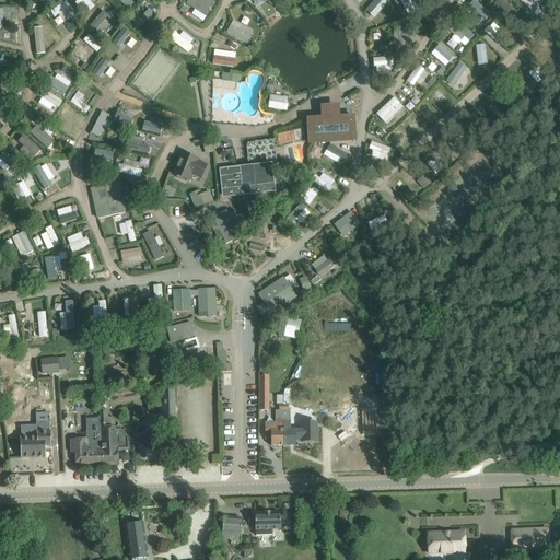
[(90,0),(77,0),(84,11),(94,4),(90,0)]
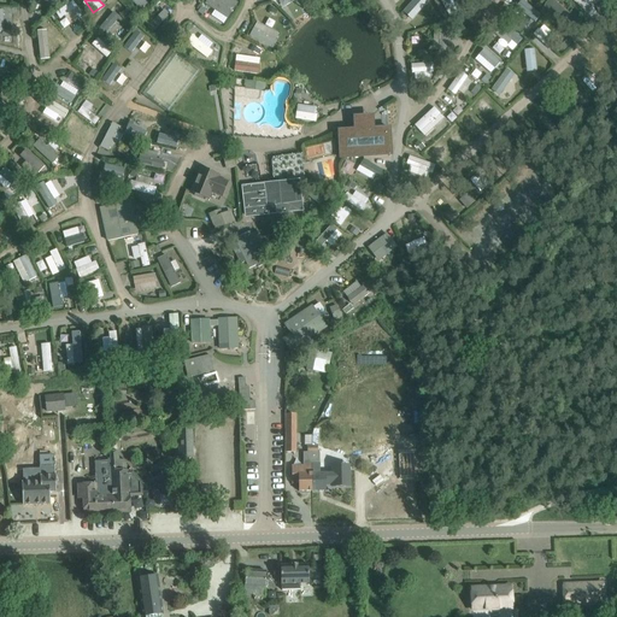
[(213,16),(227,23),(241,1),(239,0),(207,0),(206,4),(217,11),(213,16)]
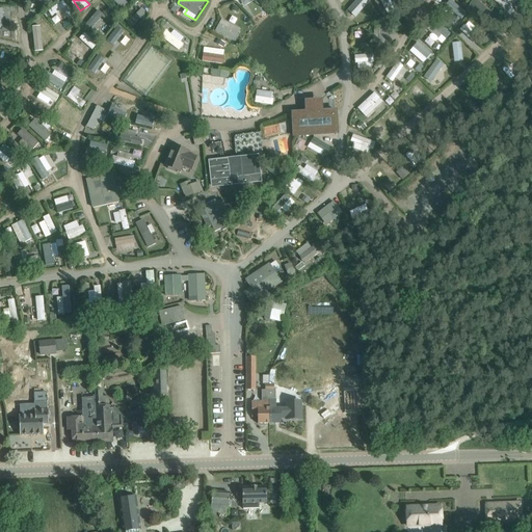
[(353,0),(346,9),(354,18),(370,0),(353,0)]
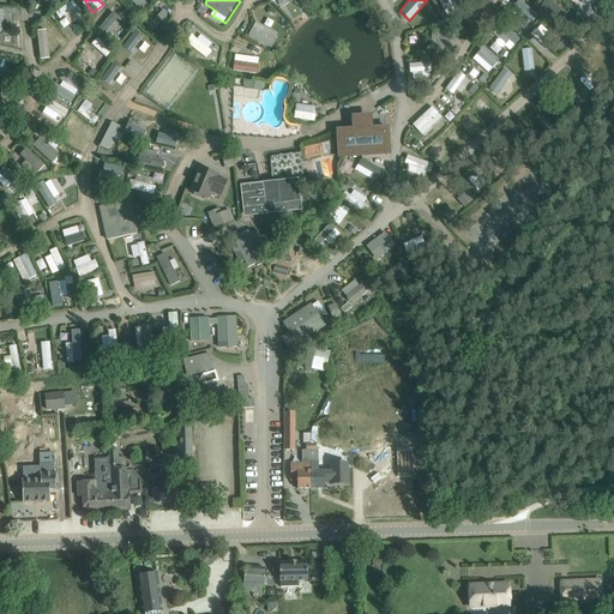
[(522,0),(516,0),(510,8),(522,18),(531,7),(522,0)]
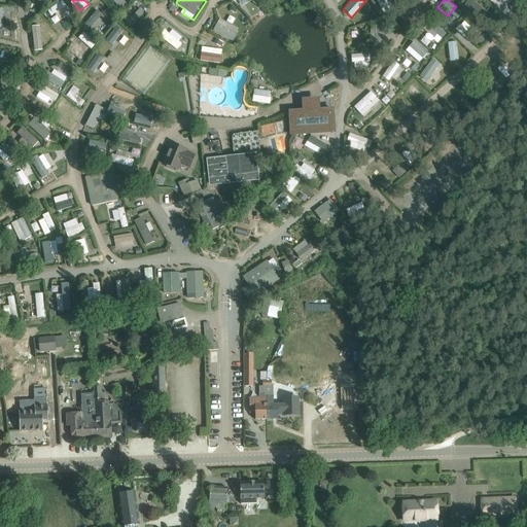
[(475,0),(466,0),(461,7),(477,20),(486,9),(475,0)]
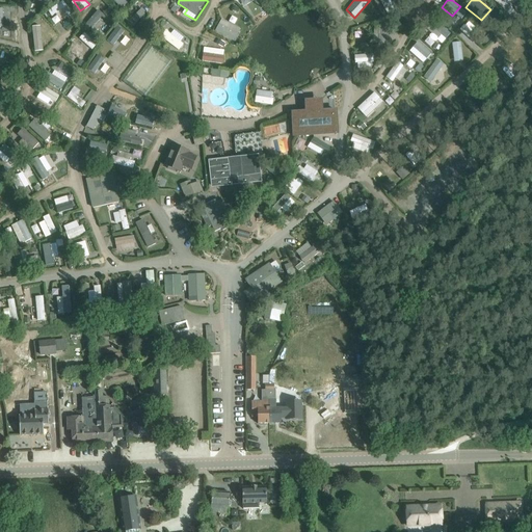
[(96,30),(103,22),(100,20),(105,14),(100,9),(87,24),(96,30)]
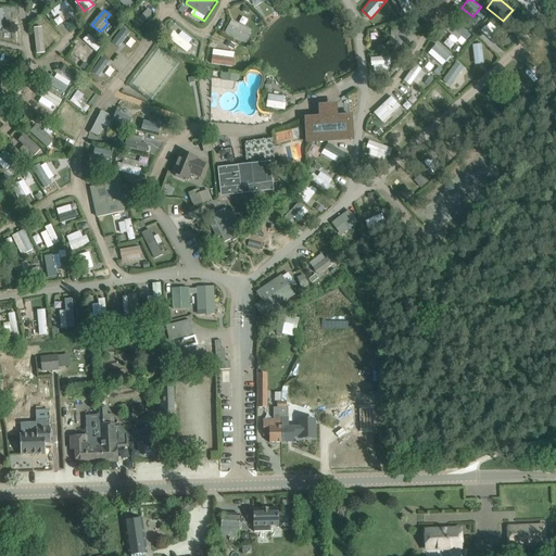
[(49,19),(39,28),(52,41),(62,33),(49,19)]
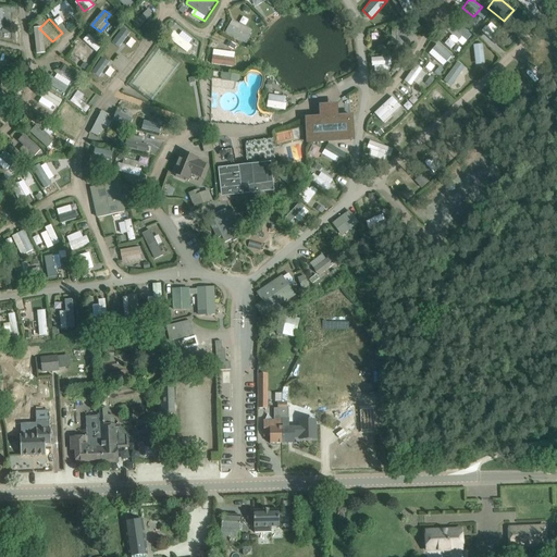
[(232,19),(225,32),(247,42),(254,29),(232,19)]
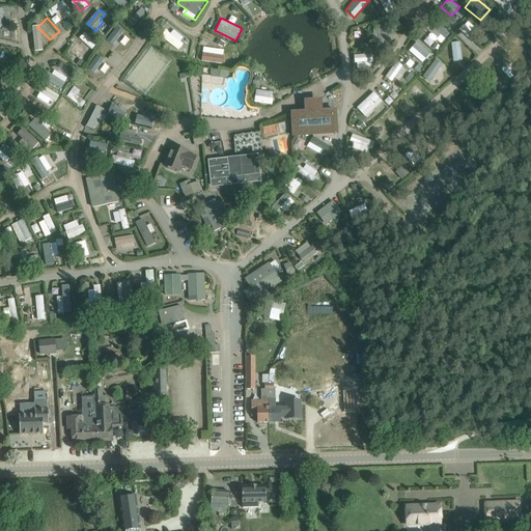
[(435,38),(439,34),(444,38),(448,33),(436,21),(426,31),(435,38)]
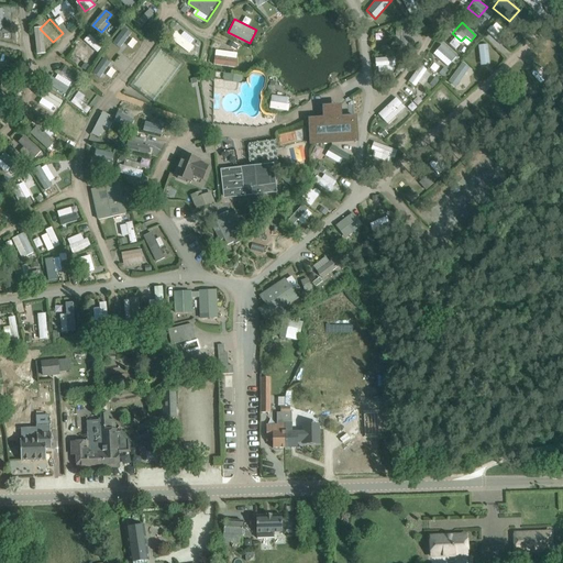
[(498,35),(495,25),(488,28),(492,37),(498,35)]
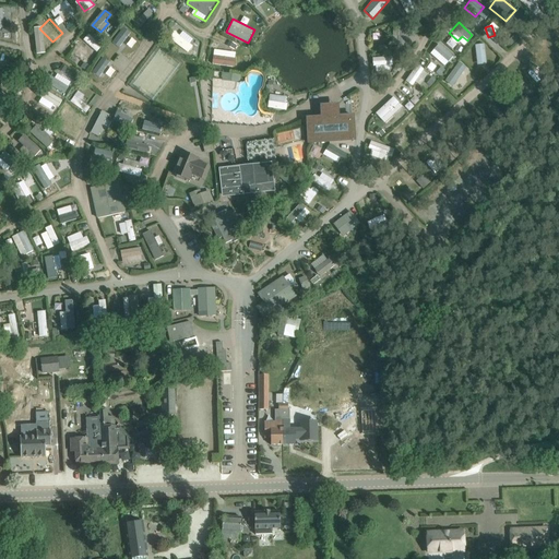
[(114,40),(121,47),(133,34),(126,27),(114,40)]
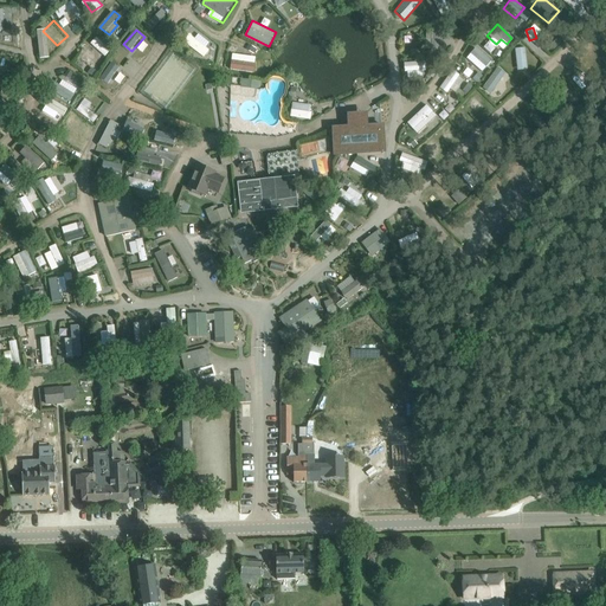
[(199,32),(191,42),(210,57),(218,47),(199,32)]
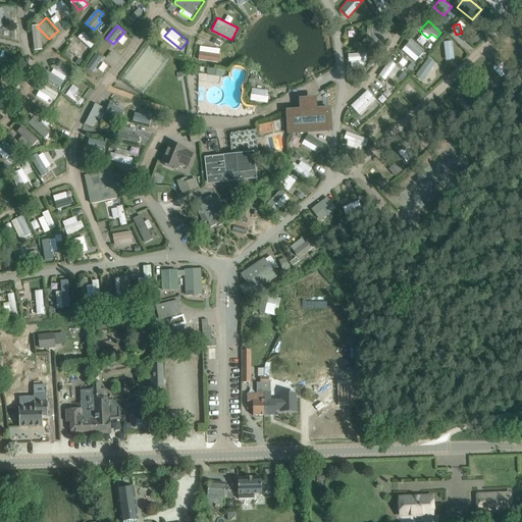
[(364,41),(374,44),(377,30),(367,28),(364,41)]
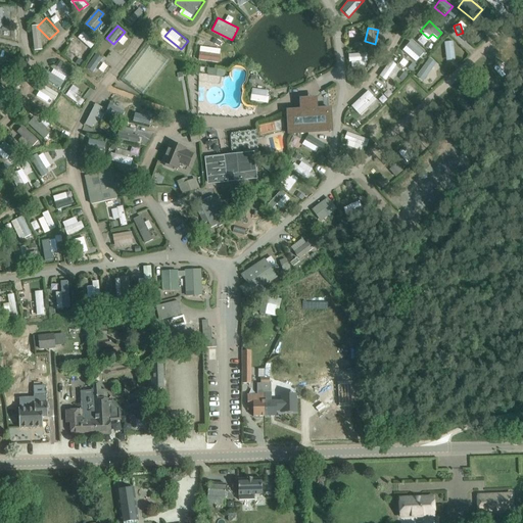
[(92,48),(97,43),(85,32),(80,37),(92,48)]
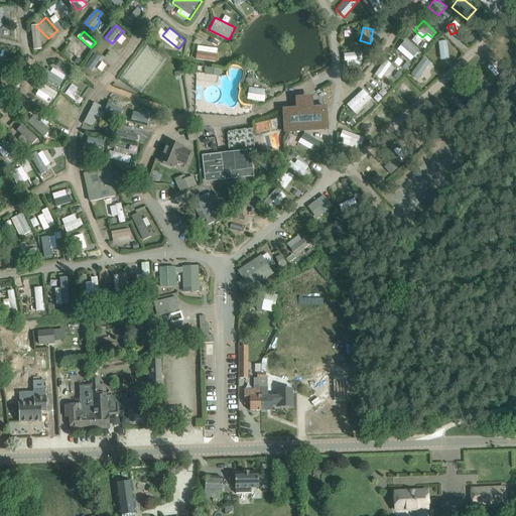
[(409,59),(416,52),(404,39),(397,46),(409,59)]
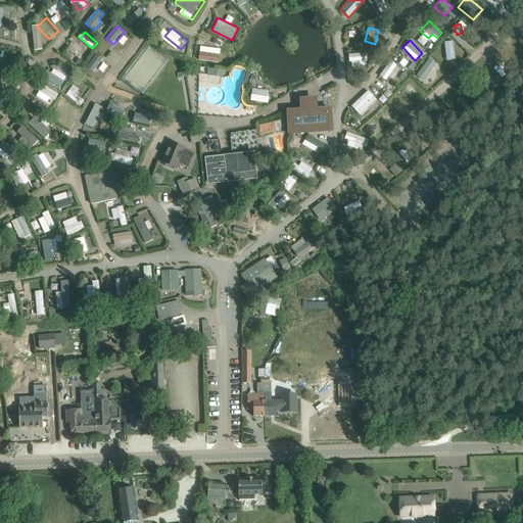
[(443,41),(444,60),(453,60),(452,41),(443,41)]
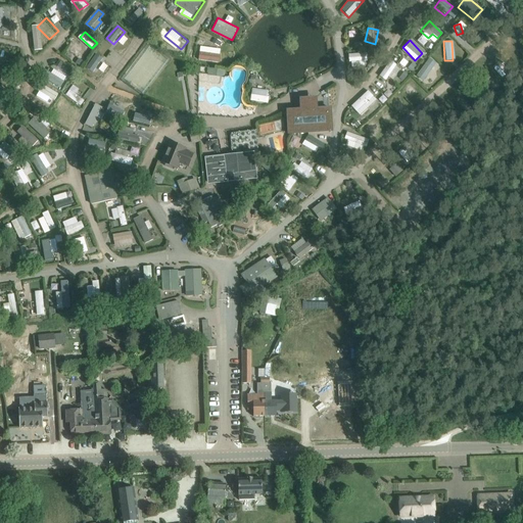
[(86,42),(82,44),(88,52),(91,50),(86,42)]
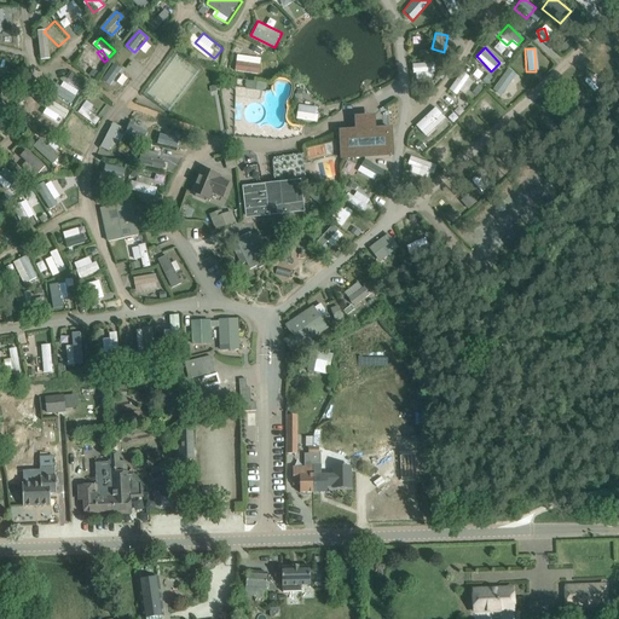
[(96,68),(102,71),(106,64),(100,59),(96,68)]
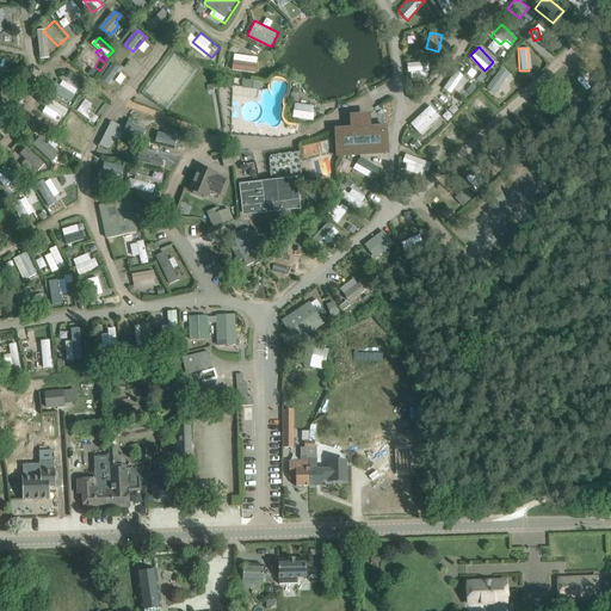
[(257,73),(258,63),(233,60),(232,69),(257,73)]
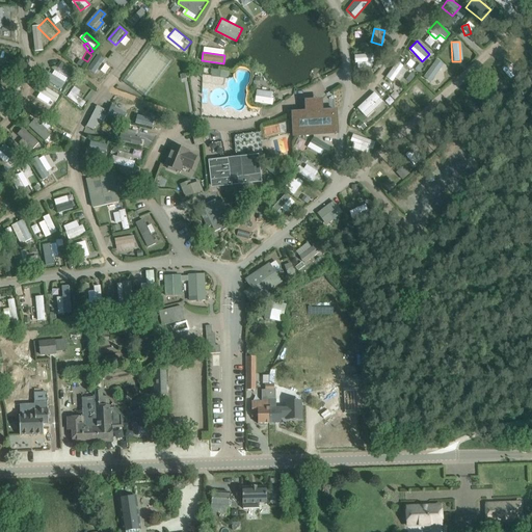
[(89,69),(97,74),(106,58),(99,54),(89,69)]
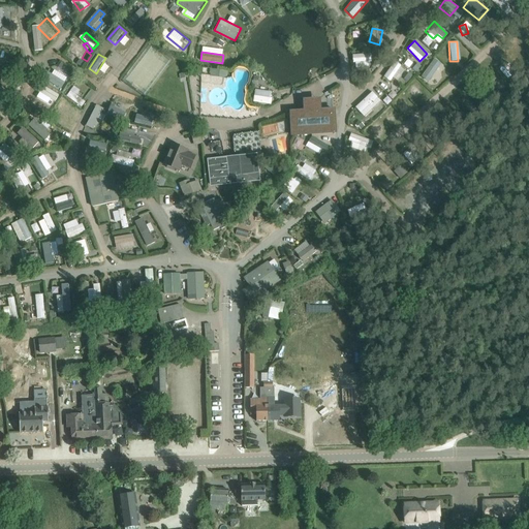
[(352,67),(365,66),(365,54),(351,54),(352,67)]
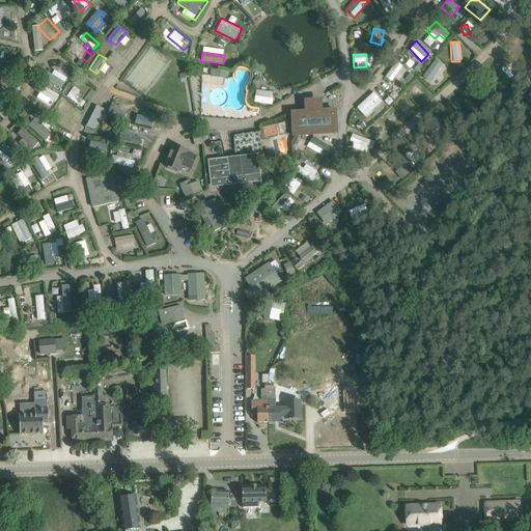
[(421,77),(428,82),(442,63),(435,58),(421,77)]
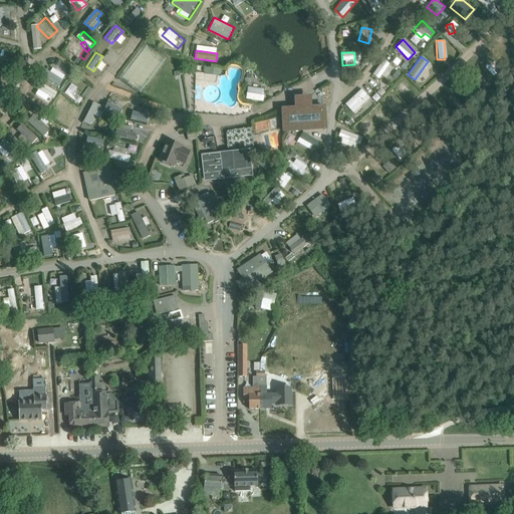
[(379,74),(384,78),(394,67),(381,58),(370,74),(376,78),(379,74)]
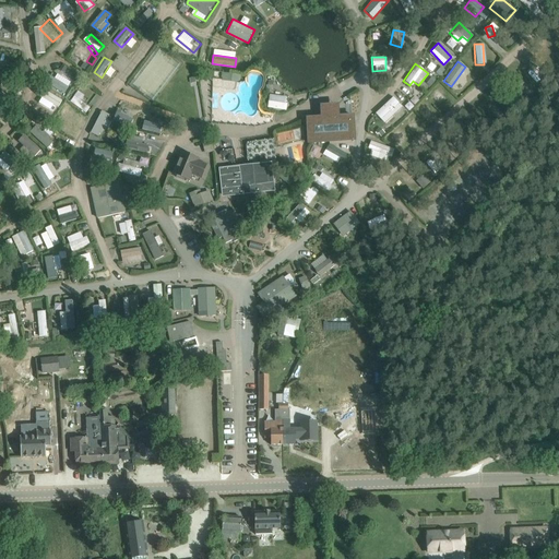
[(223,72),(222,79),(241,82),(242,74),(223,72)]
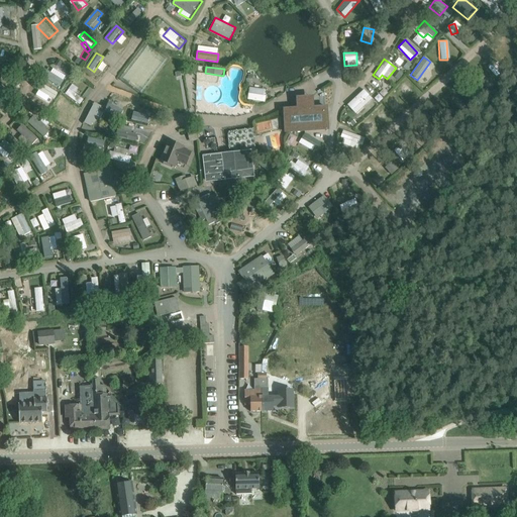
[(405,81),(399,88),(406,95),(412,88),(405,81)]
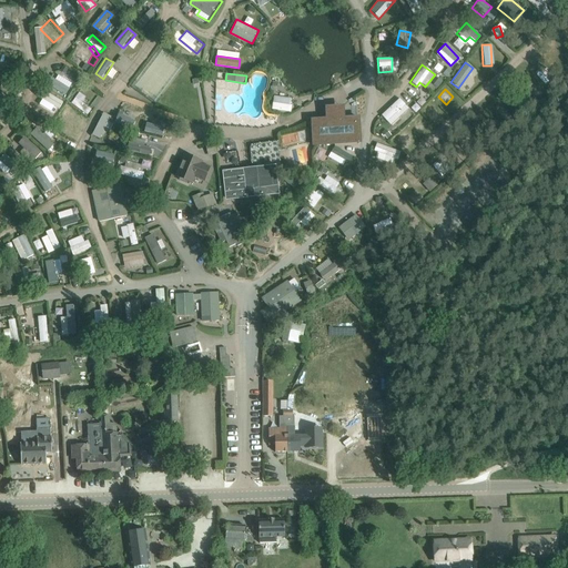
[(274,95),(274,109),(293,110),(293,97),(274,95)]
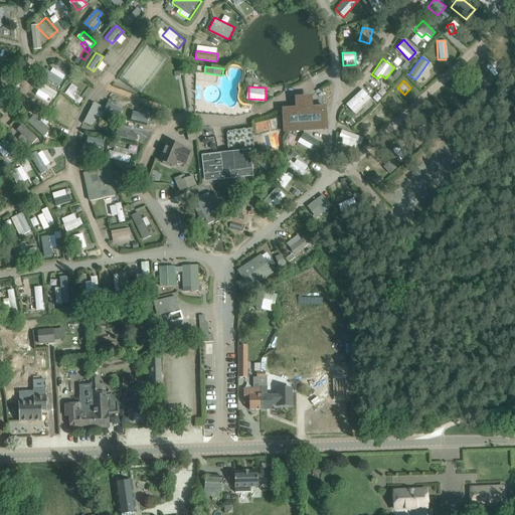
[(363,90),(347,101),(355,111),(370,99),(363,90)]
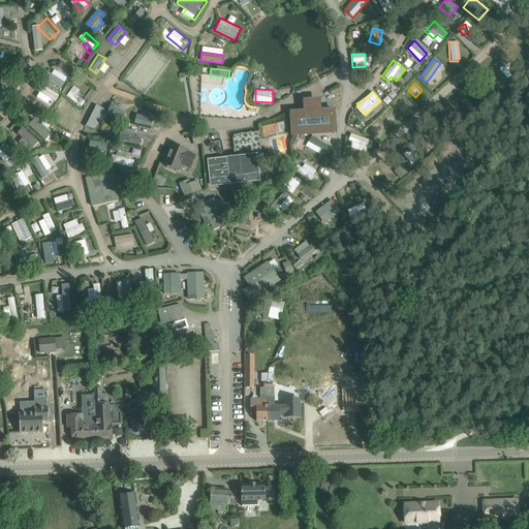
[(98,104),(86,125),(93,129),(105,110),(98,104)]
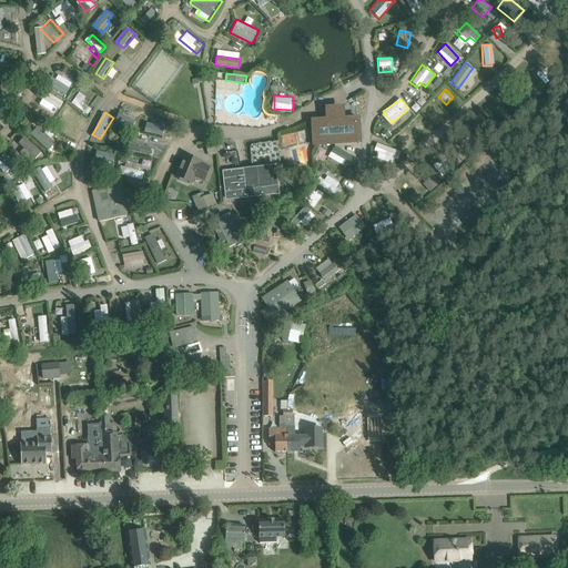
[(129,127),(132,118),(120,113),(118,122),(129,127)]
